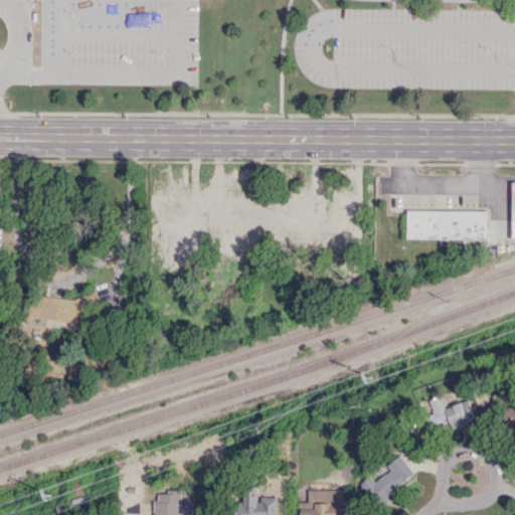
[(407,209),(406,237),(488,237),(488,210),(407,209)]
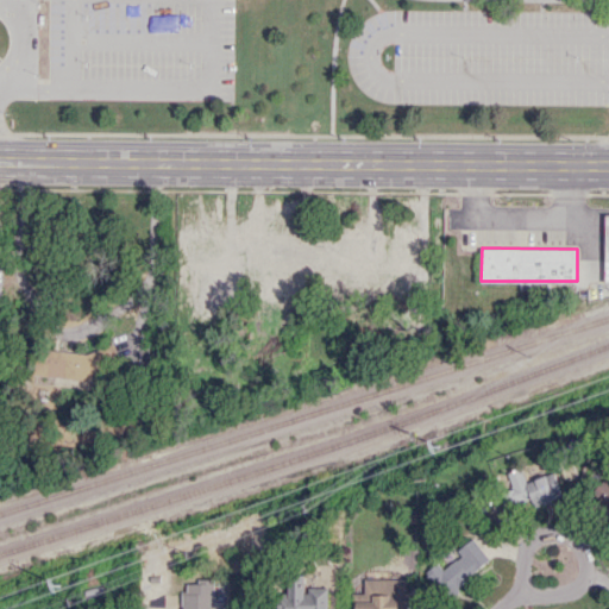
[(102,352),(35,350),(32,377),(101,381),(102,352)]
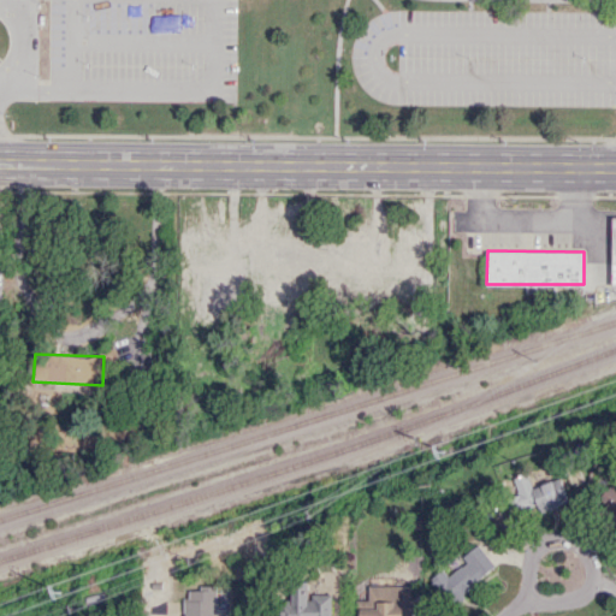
[(561,478),(531,487),(526,473),(510,478),(520,510),(538,504),(540,511),(569,503),(561,478)]
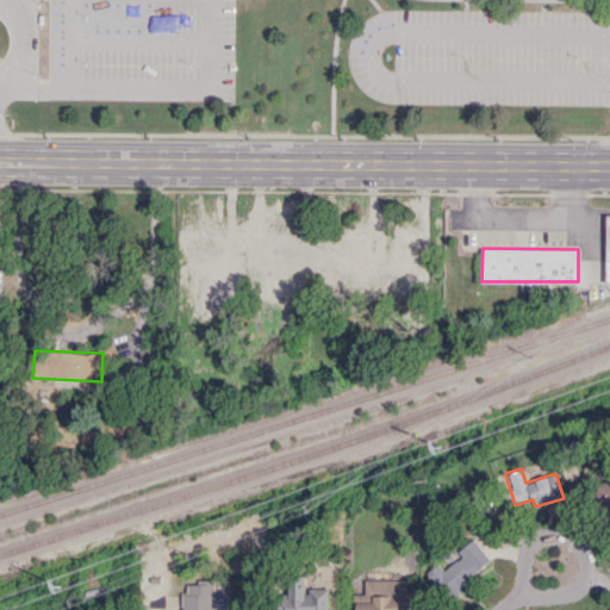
[(444,597),(491,560),(473,539),(458,551),(461,556),(444,568),(439,562),(425,573),(444,597)]
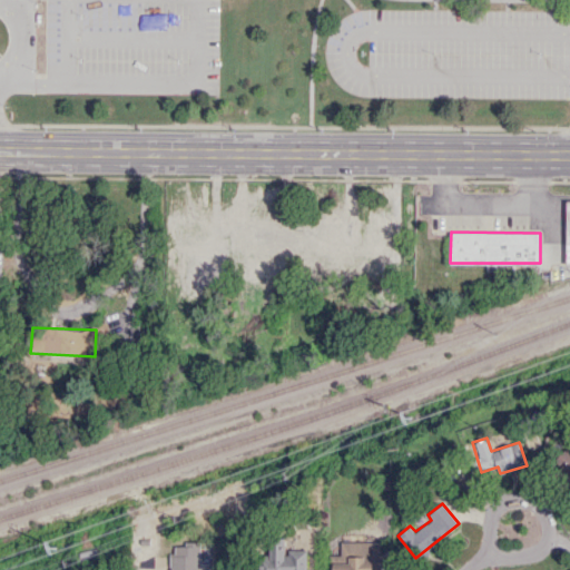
[(306,569),(306,550),(286,550),(286,538),(266,537),(266,569),(306,569)]
